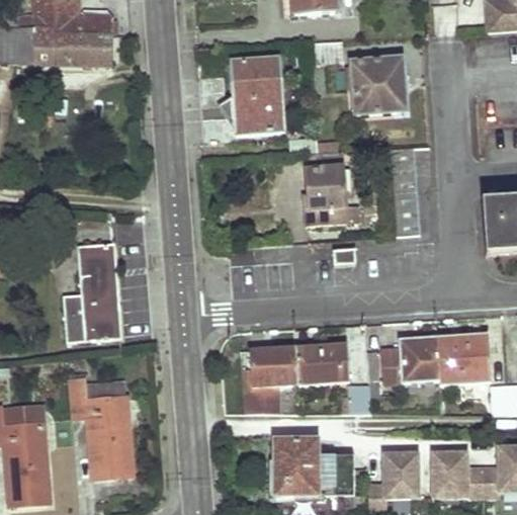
[(0,26),(0,64),(112,67),(114,12),(84,12),(84,17),(78,17),(78,0),(34,0),(34,27),(0,26)]
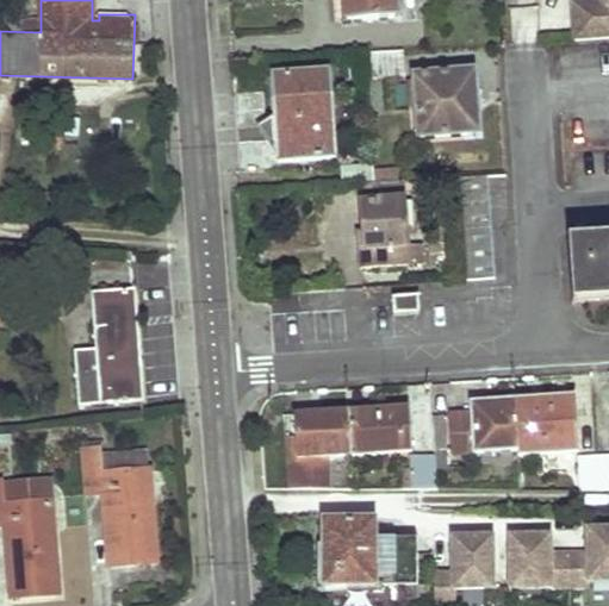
[(333,0),(335,19),(347,18),(345,0),(333,0)]
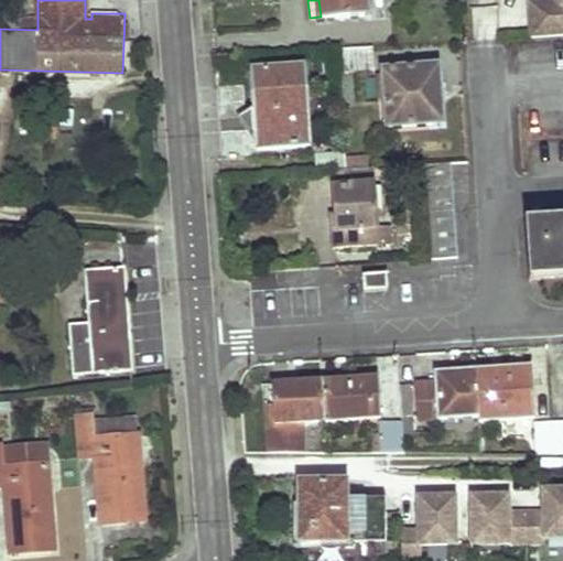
[(318,0),(321,17),(364,14),(363,0),(318,0)]
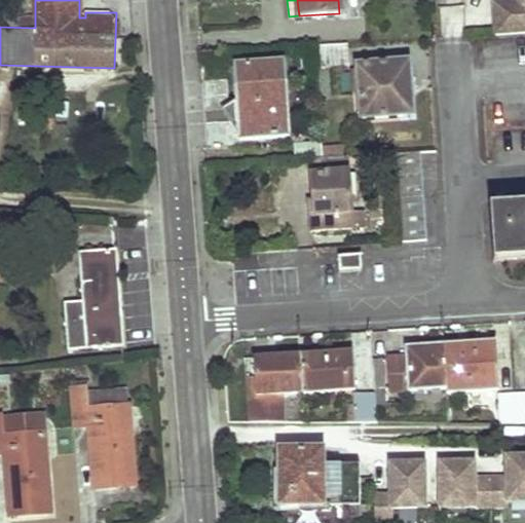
[(492,0),(495,31),(524,29),(524,0),(492,0)]
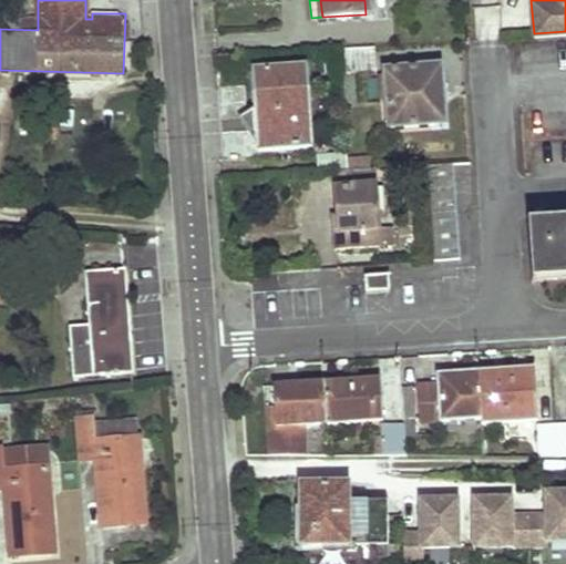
[(340,45),(342,67),(374,65),(374,44),(340,45)]
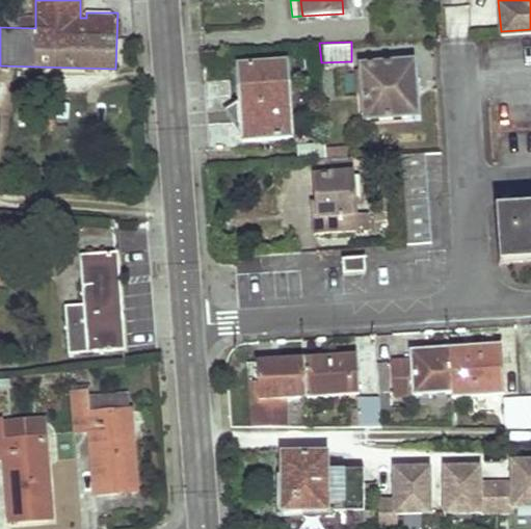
[(413,59),(403,60),(405,88),(407,114),(417,113),(413,59)]
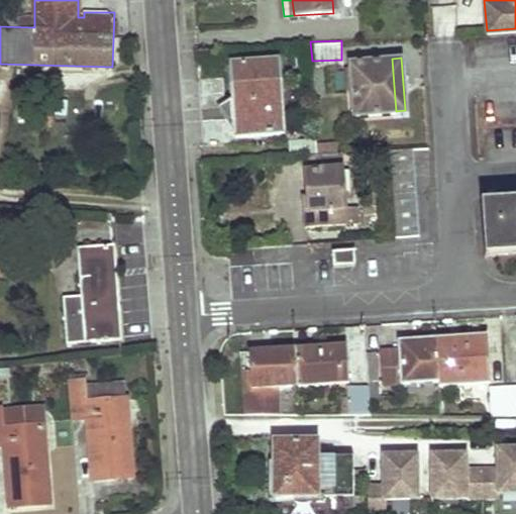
[(354,114),(396,111),(394,86),(392,59),(351,61),(354,114)]
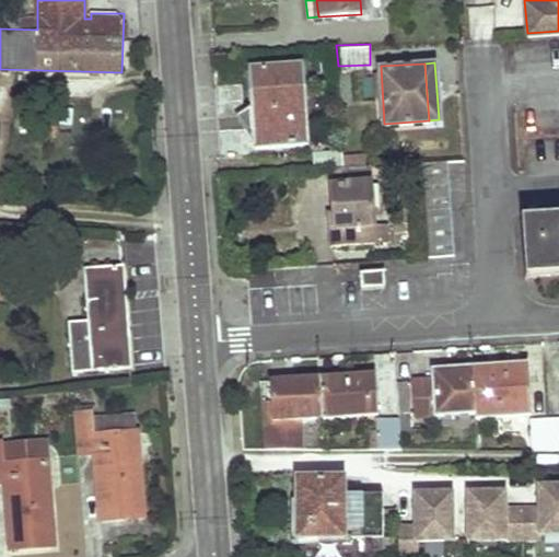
[(252,126),(254,144),(310,141),(303,65),(248,68),(252,114),(252,126)]
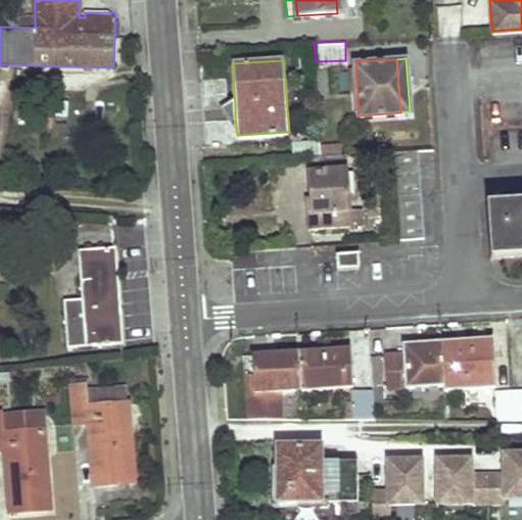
[(225,106),(206,108),(206,119),(235,117),(235,106),(225,106)]
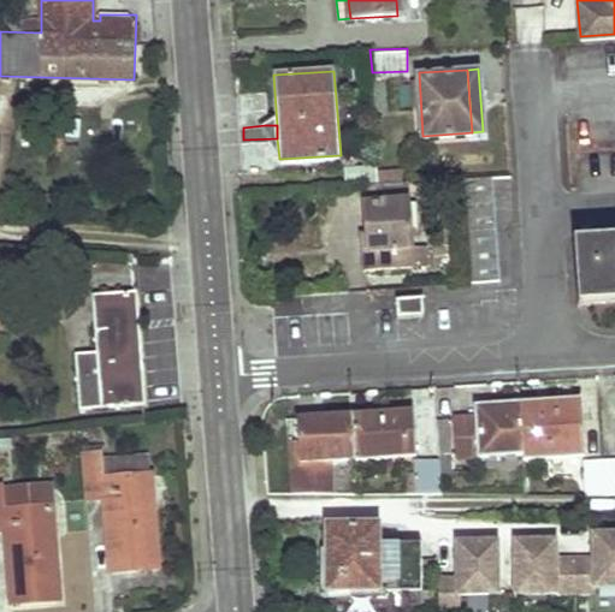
[(346,165),(347,183),(361,183),(378,182),(377,170),(377,162),(346,165)]
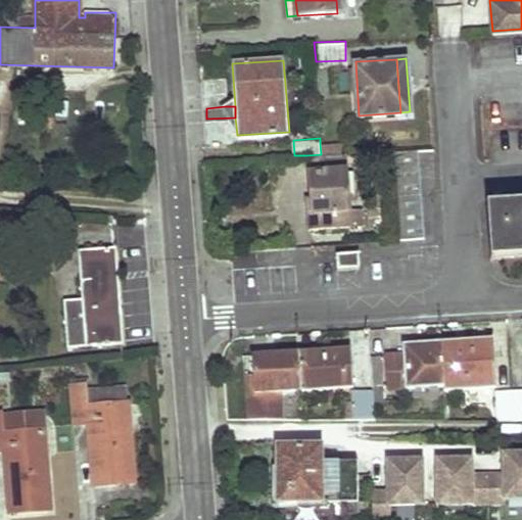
[(320,144),(321,154),(340,153),(340,143),(320,144)]
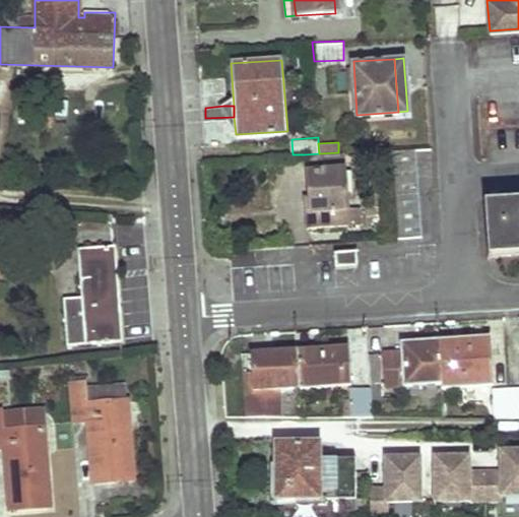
[(385,149),(391,237),(420,235),(414,147),(385,149)]
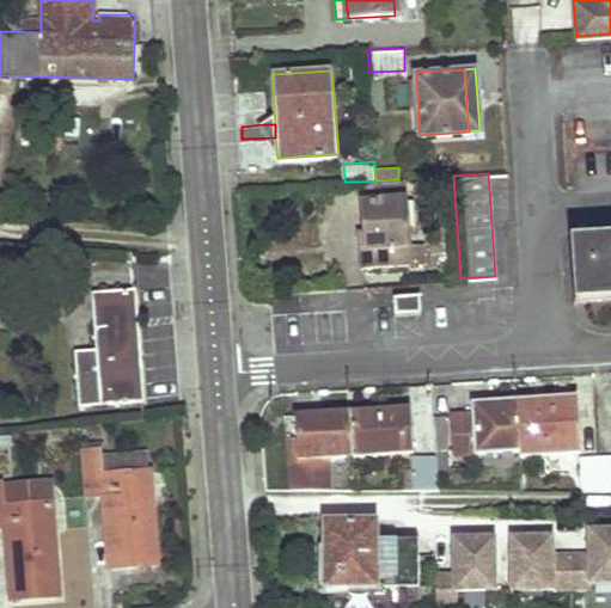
[(360,264),(408,259),(407,245),(405,225),(403,202),(402,179),(398,179),(376,180),(359,182),(362,231),(364,241),(359,241),(360,264)]
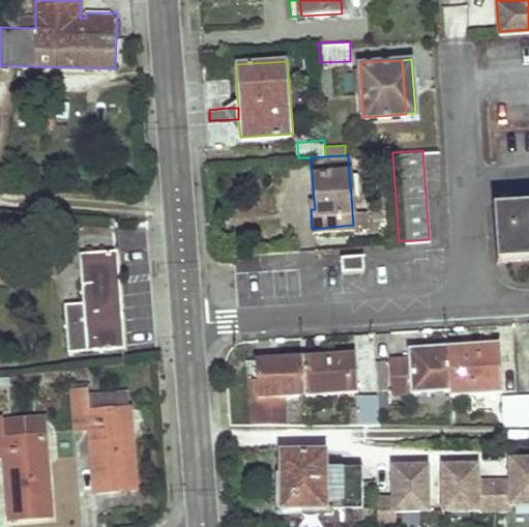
[(498,260),(528,258),(528,204),(495,207),(498,260)]
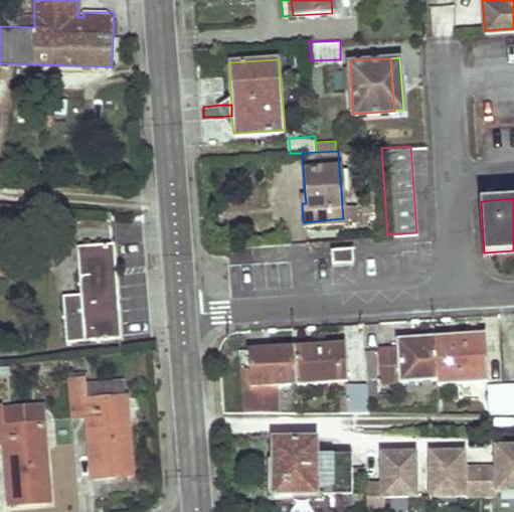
[(352,205),(342,206),(343,218),(353,218),(352,205)]
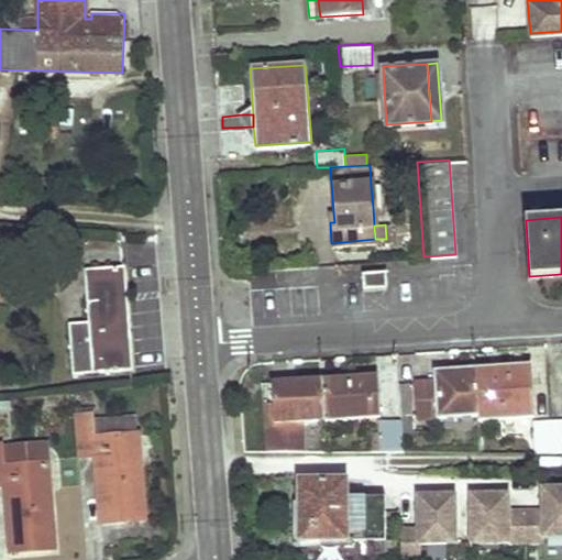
[(75,373),(134,369),(131,329),(125,264),(85,268),(88,320),(70,321),(75,373)]
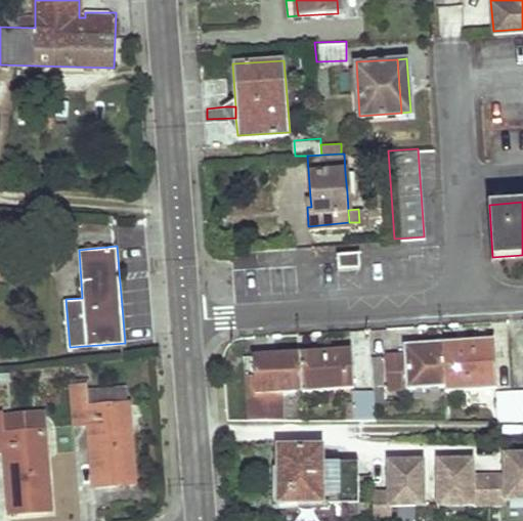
[(338,268),(359,266),(358,252),(337,253),(338,268)]
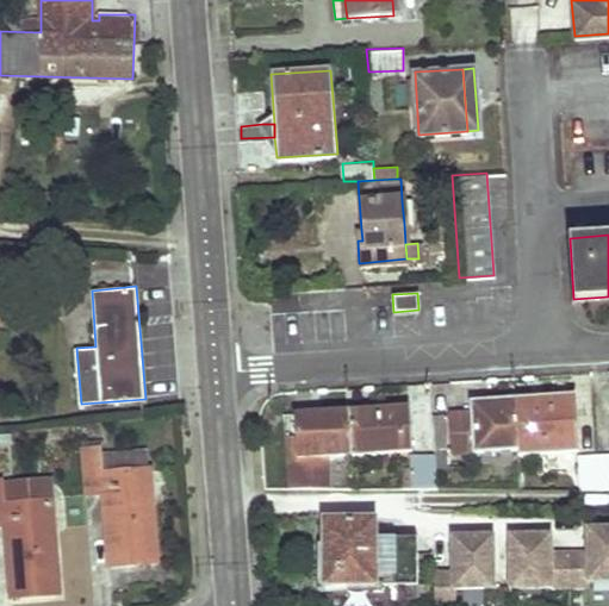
[(575,395),(535,397),(535,406),(575,404),(575,395)]
